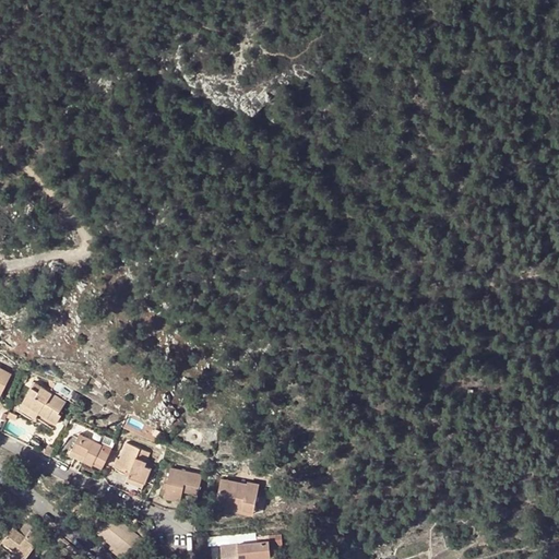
[(0,394),(1,395),(11,375),(0,368),(0,394)]
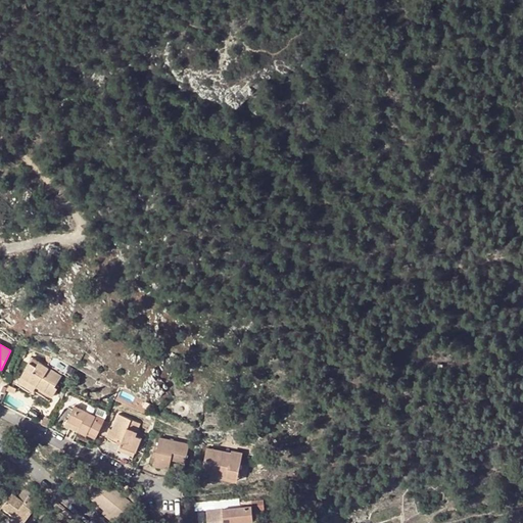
[(61,376),(33,358),(30,362),(21,376),(37,385),(52,395),(57,388),(55,386),(61,376)]
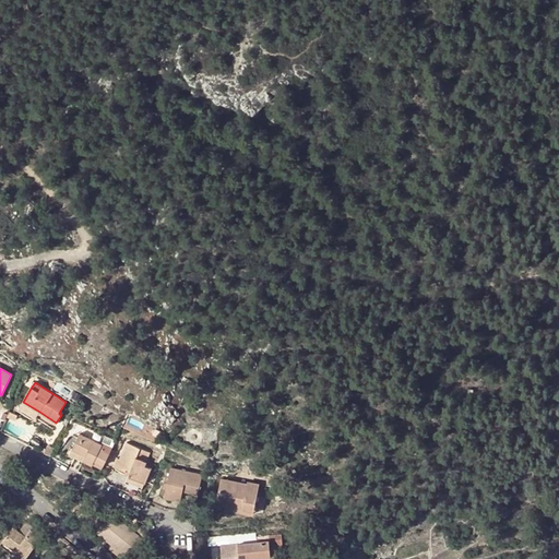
[(72,392),(56,382),(50,389),(63,397),(68,400),(72,392)]
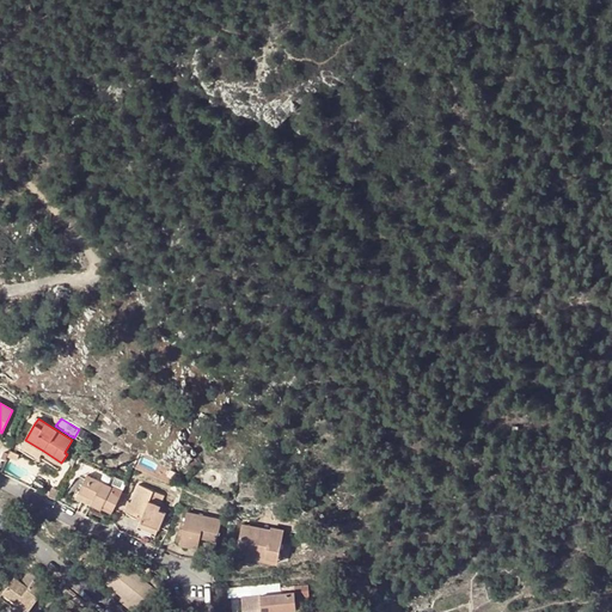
[(43,451),(25,440),(22,445),(40,457),(43,451)]
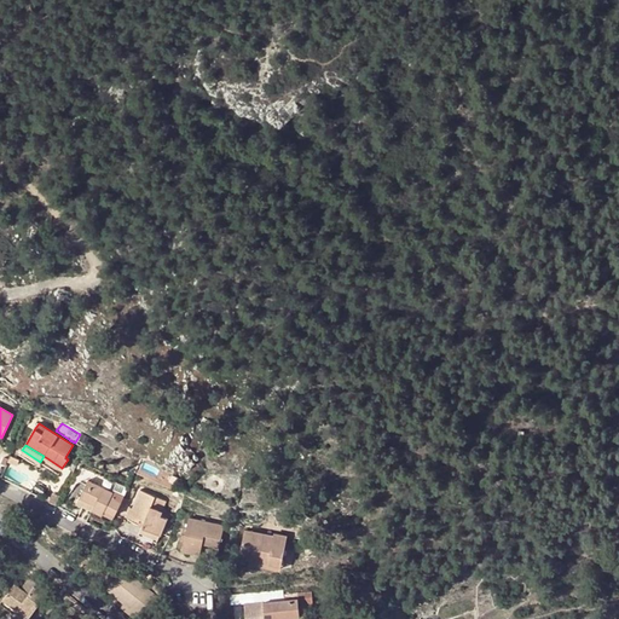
[(114,492),(113,492),(94,482),(92,486),(86,484),(77,502),(84,504),(86,499),(94,503),(92,509),(103,514),(104,510),(115,515),(120,504),(122,501),(111,496),(114,492)]
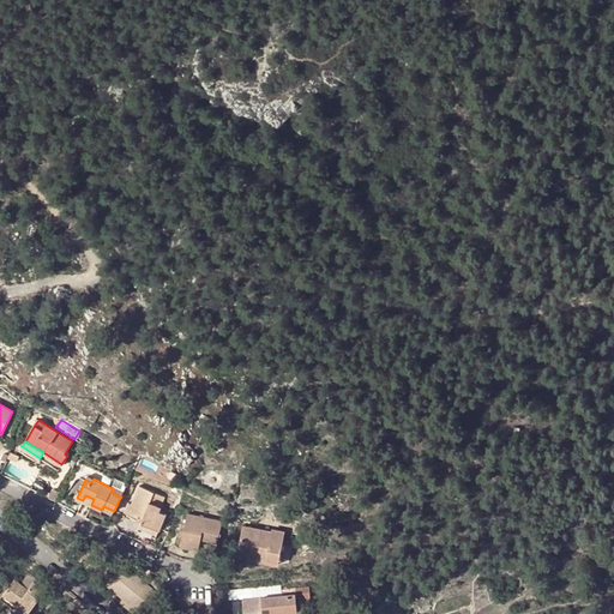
[(124,491),(113,486),(112,488),(113,488),(110,492),(121,497),(124,491)]
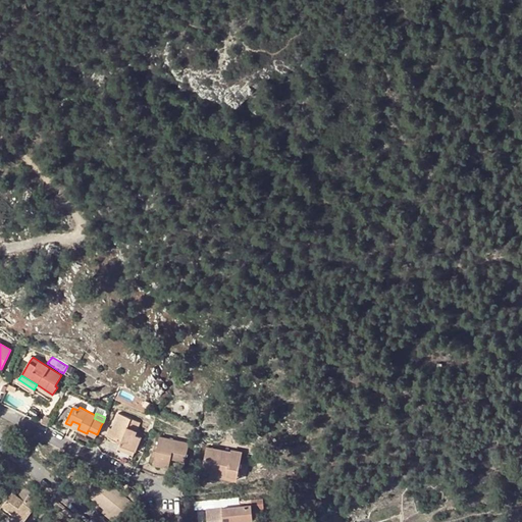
[(140,422),(118,414),(112,428),(109,427),(105,434),(117,439),(118,437),(122,438),(121,440),(117,451),(133,457),(141,436),(133,433),(134,429),(136,430),(140,422)]
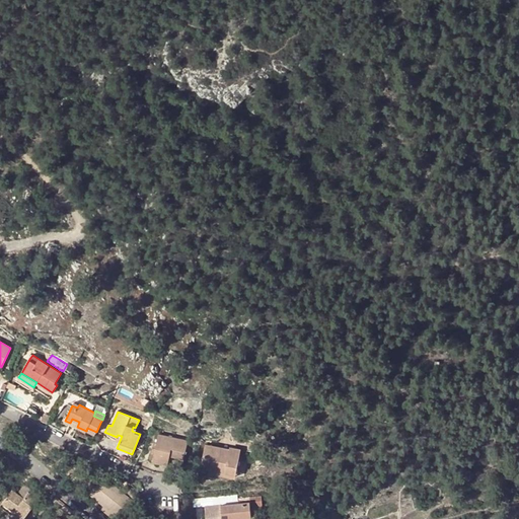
[(79,422),(72,419),(70,423),(77,427),(79,422)]
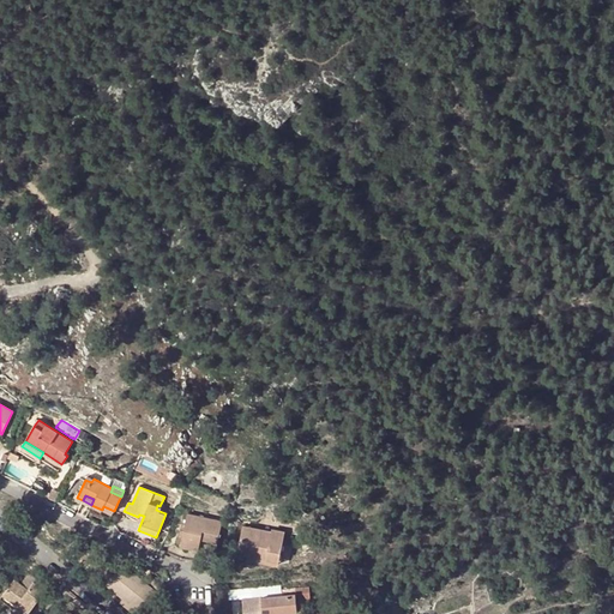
[(222,522),(187,515),(180,545),(215,553),(222,522)]
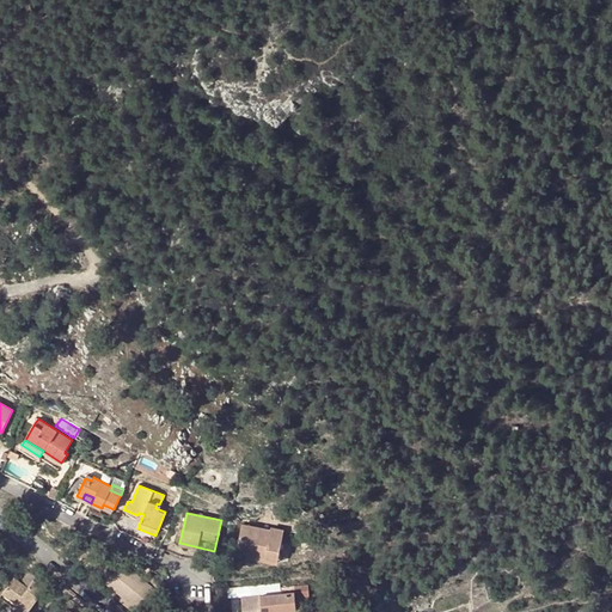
[(270,530),(243,525),(239,545),(259,549),(258,555),(277,558),(283,531),(271,528),(270,530)]
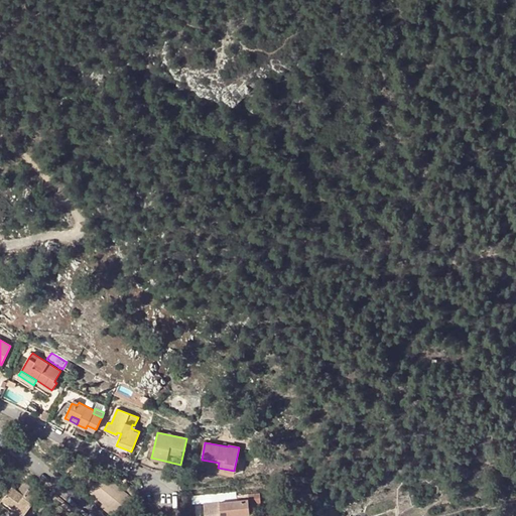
[(219,463),(202,460),(201,465),(210,467),(209,470),(234,474),(234,471),(218,468),(219,463)]
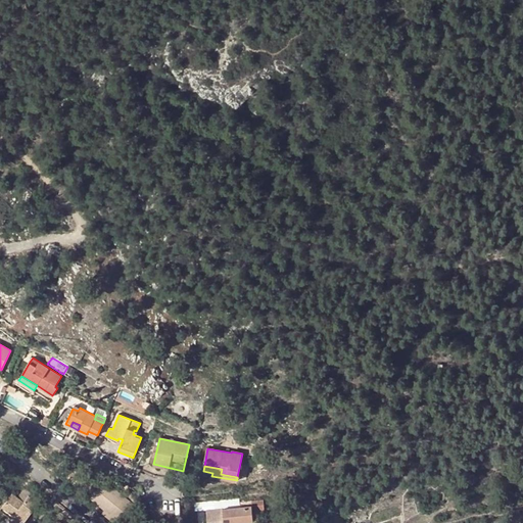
[(81,474),(67,468),(65,471),(80,477),(81,474)]
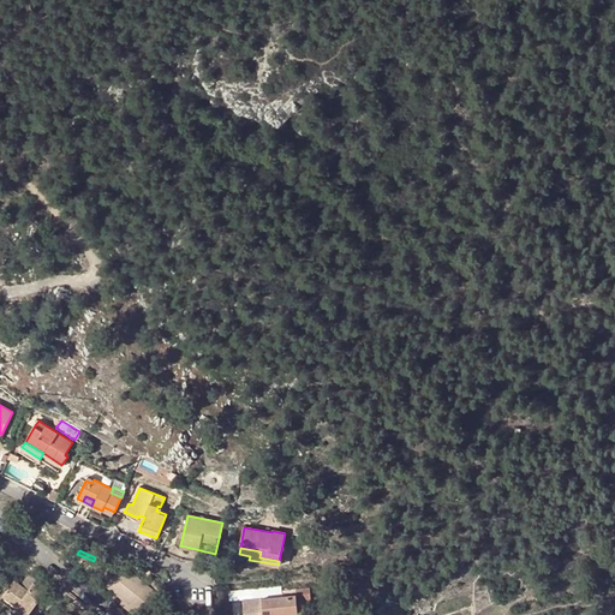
[(156,593),(121,566),(108,583),(125,597),(142,610),(148,603),(155,595),(156,593)]
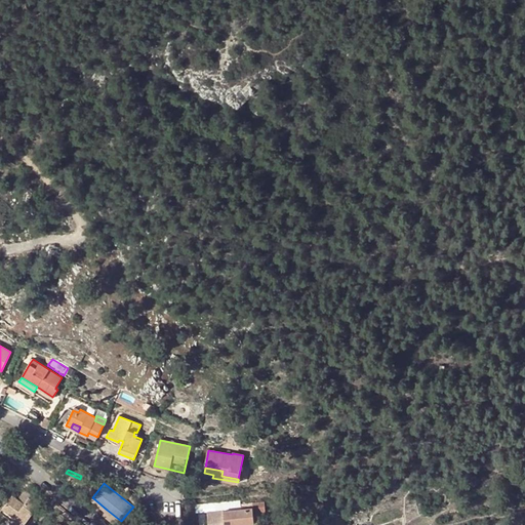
[(39,505),(29,497),(32,494),(25,489),(17,498),(12,494),(3,508),(14,516),(25,523),(39,505)]
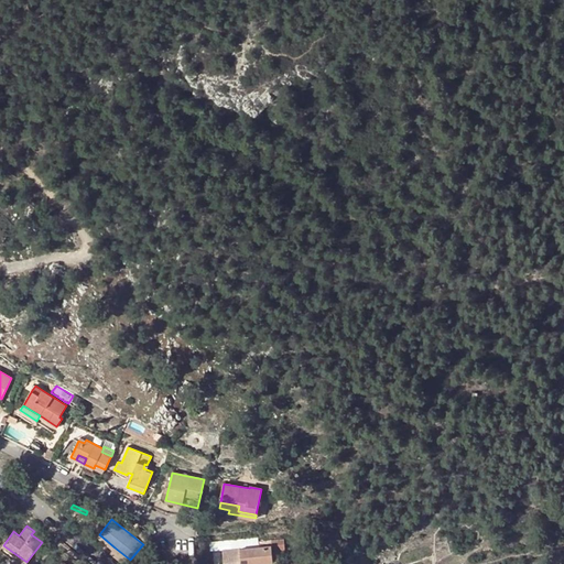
[(269,545),(223,551),(224,563),(247,563),(256,563),(273,561),(272,551),(285,550),(284,540),(268,541),(269,545)]
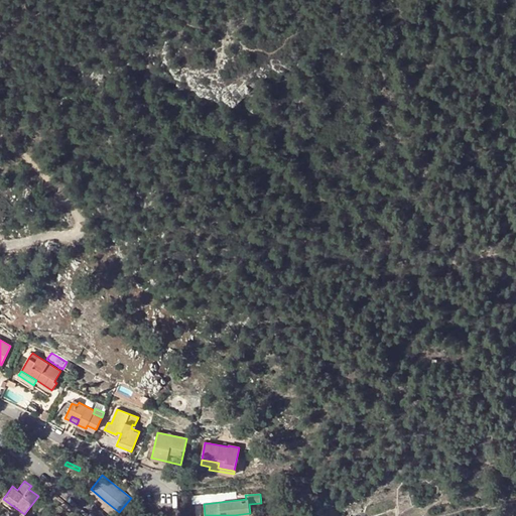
[(134,502),(130,499),(124,506),(128,509),(134,502)]
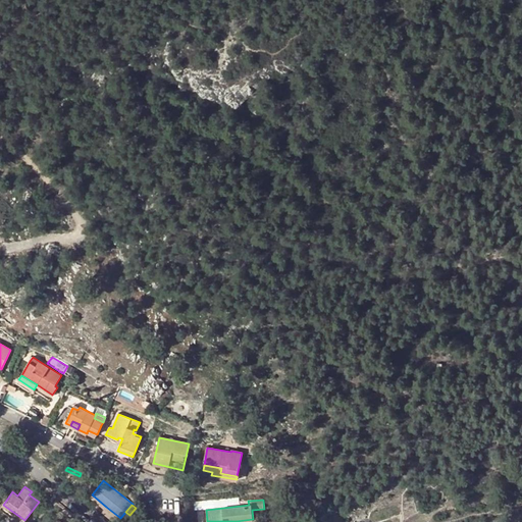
[(120,518),(106,507),(102,511),(115,521),(119,521),(122,519),(120,518)]
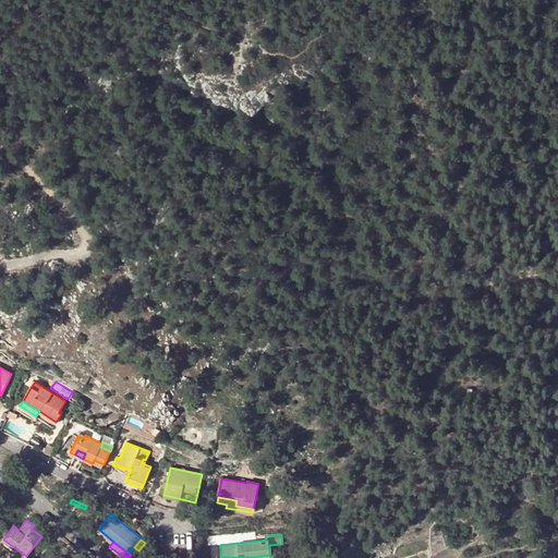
[(24,557),(26,556),(15,548),(12,553),(19,557),(24,557)]
